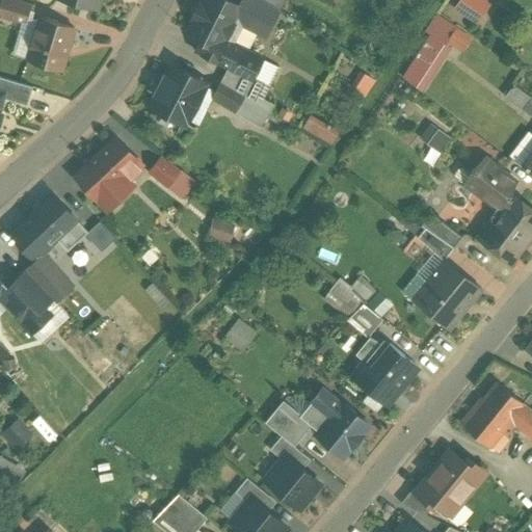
[(27,6),(2,0),(0,0),(0,1),(0,19),(22,25),(27,6)]
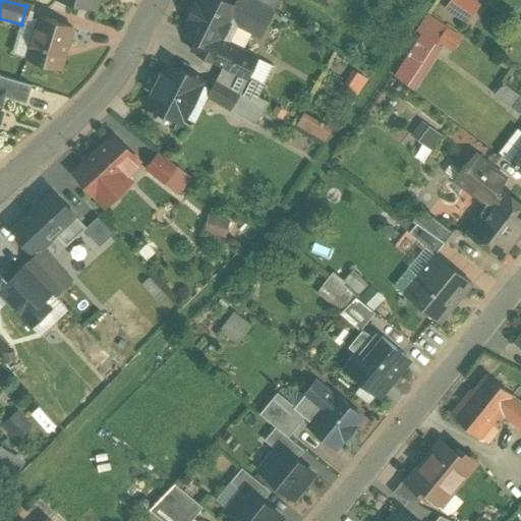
[(98,0),(58,0),(96,11),(98,0)]
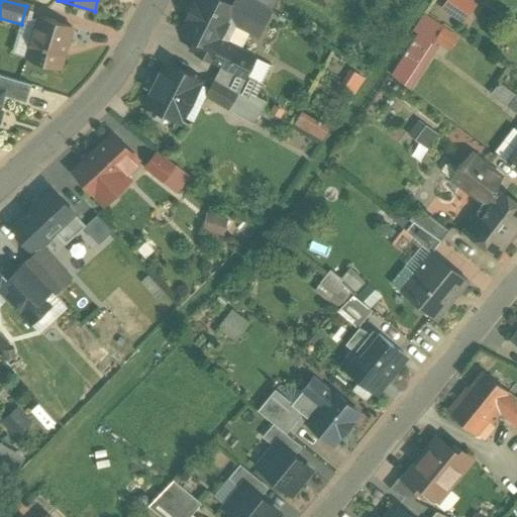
[(210,0),(201,19),(247,43),(266,9),(248,0),(229,0),(229,1),(227,0),(210,0)]
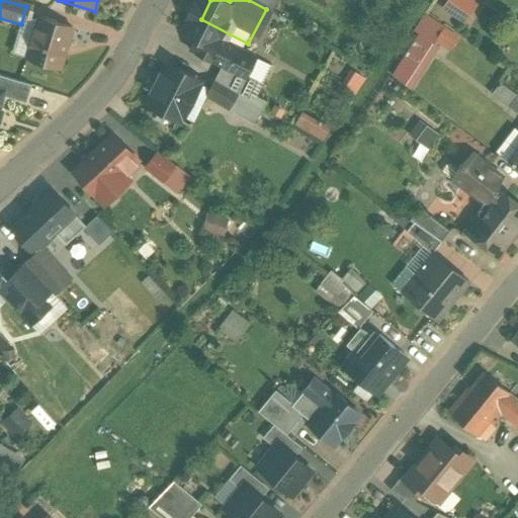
[(462,24),(477,3),(471,0),(442,0),(438,8),(462,24)]
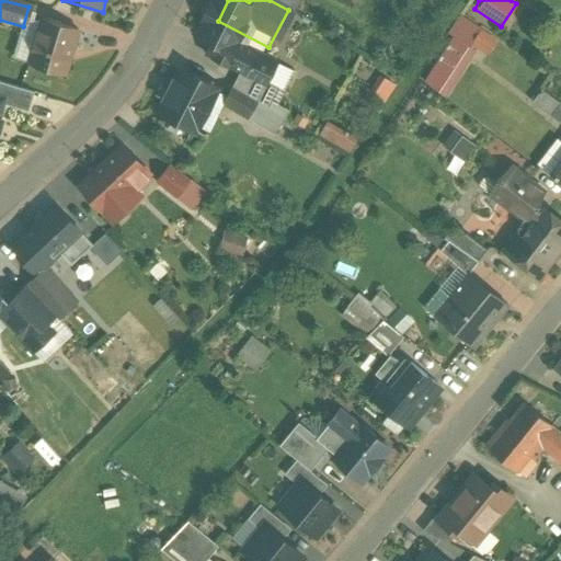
[(476,50),(487,57),(499,38),(458,13),(445,34),(450,37),(422,83),(446,99),(476,50)]
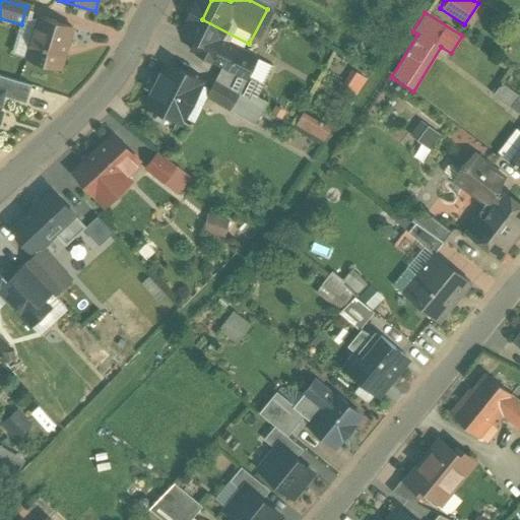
[(73,27),(40,17),(27,60),(60,69),(73,27)]
